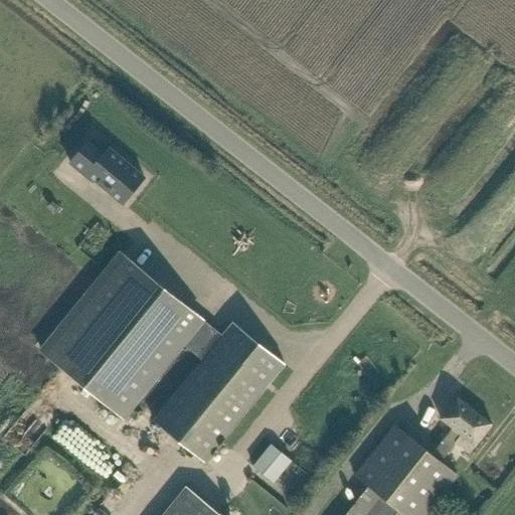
[(123,204),(145,178),(109,148),(104,155),(89,142),(70,163),(92,181),(93,179),(123,204)]
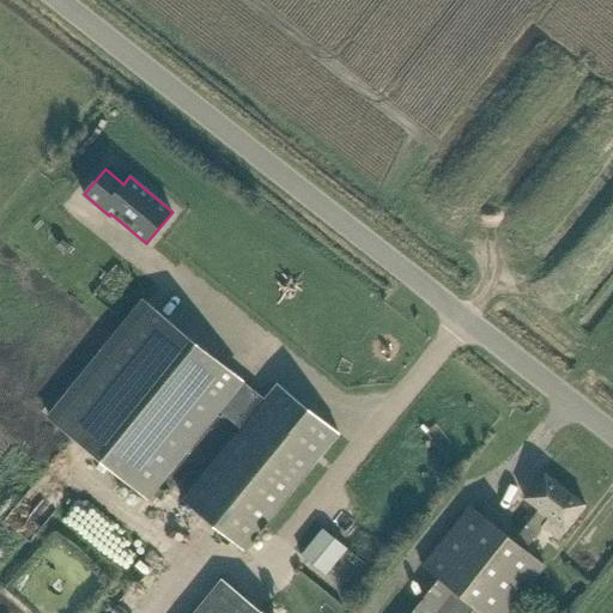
[(218,405),(244,426),(267,399),(149,301),(54,417),(146,493),(218,405)]
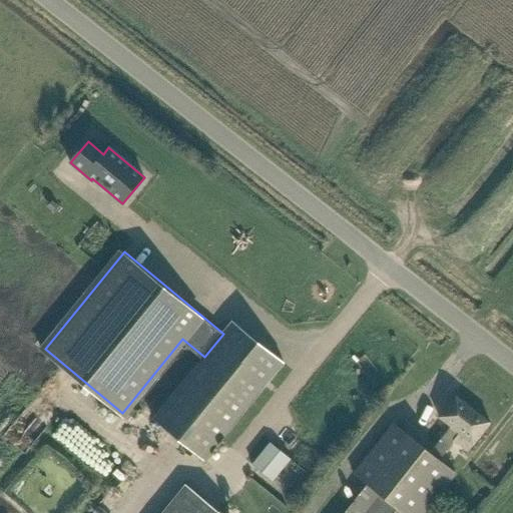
[(232,323),(223,334),(204,357),(155,417),(204,458),(283,364),(232,323)]
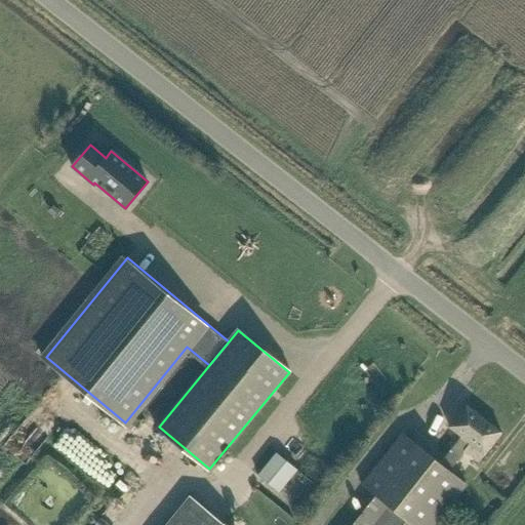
[(442,463),(451,471),(465,452),(479,462),(501,432),(466,405),(449,428),(461,436),(442,463)]
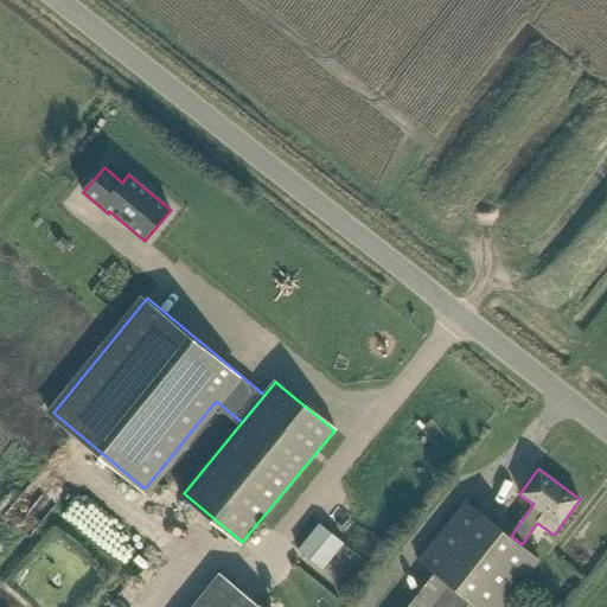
[(503,606),(541,560),(522,544),(511,536),(465,499),(417,560),(435,574),(408,606),(503,606)]
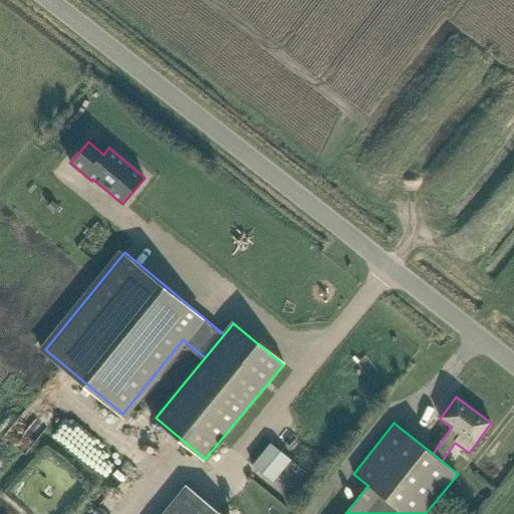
[(271,444),(253,466),(273,482),(291,461),(271,444)]
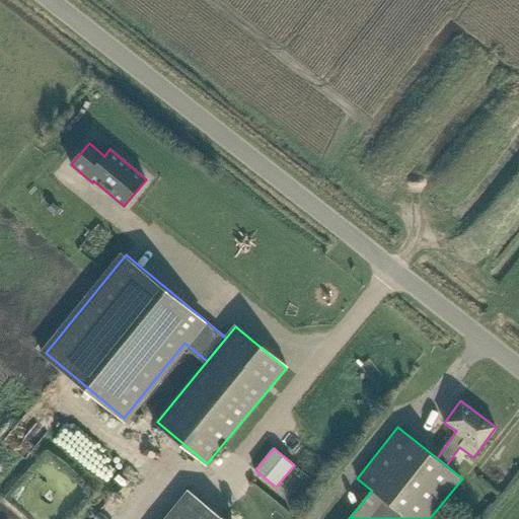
[(221,518),(190,492),(166,518),(221,518)]
